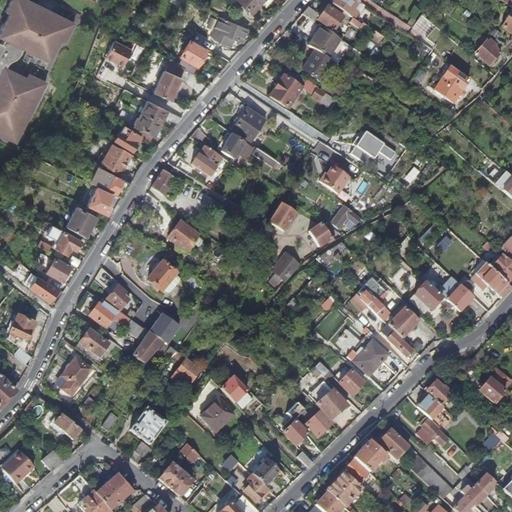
[(28,81),(7,72),(7,70),(8,69),(9,68),(9,67),(10,66),(13,66),(15,65),(16,65),(20,61),(21,59),(22,58),(22,57),(23,54),(51,68),(63,43),(67,45),(76,27),(19,0),(14,0),(7,16),(11,18),(0,41),(0,43),(2,44),(1,47),(0,47),(0,131),(3,133),(0,138),(19,147),(48,86),(30,77),(28,81)]
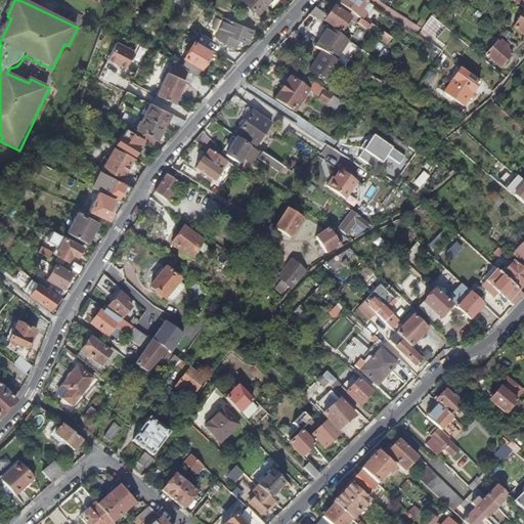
[(271,0),(245,0),(259,13),(271,0)]
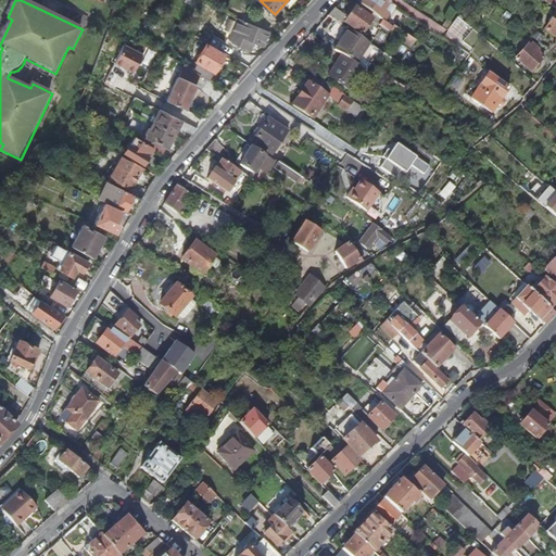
[(363,0),(359,5),(383,21),(386,22),(390,15),(384,11),(389,2),(384,0),(363,0)]
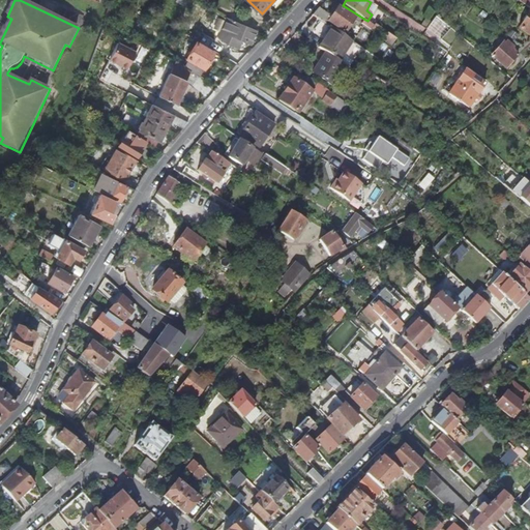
[(464,16),(467,11),(452,2),(449,6),(464,16)]
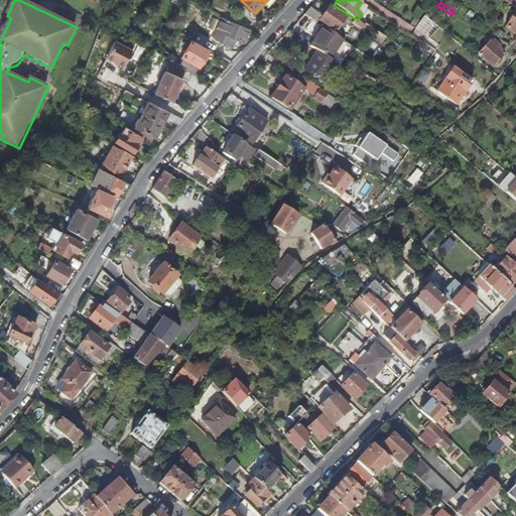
[(310,8),(304,15),(317,23),(319,22),(336,32),(345,18),(330,7),(324,16),(310,8)]
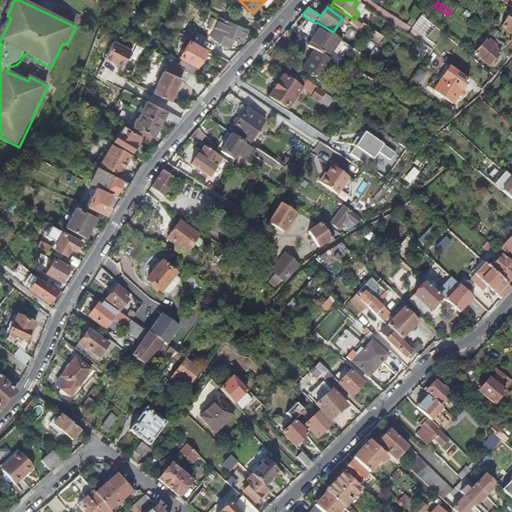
[(511,15),(510,14),(502,28),(511,34),(511,15)]
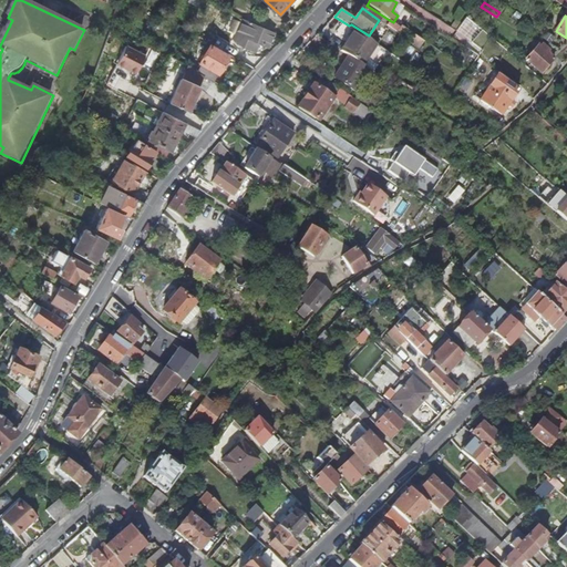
[(274,33),(243,20),(235,41),(244,48),(256,52),(259,43),(269,47),(274,33)]
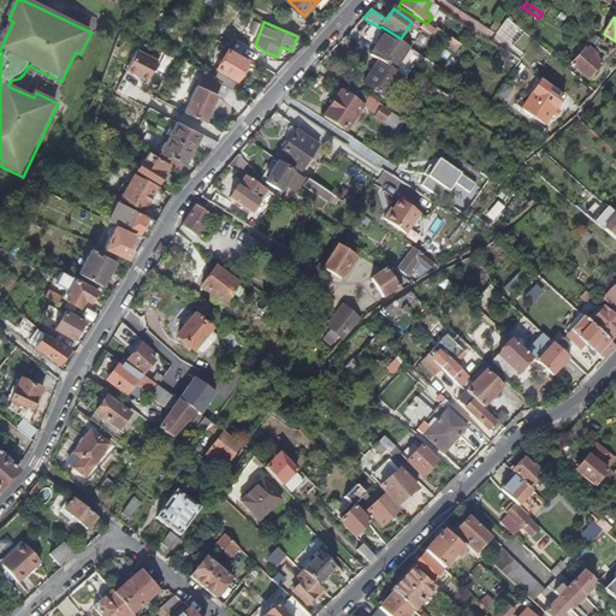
[(427,24),(425,23),(422,28),(433,35),(434,34),(442,39),(444,36),(427,24)]
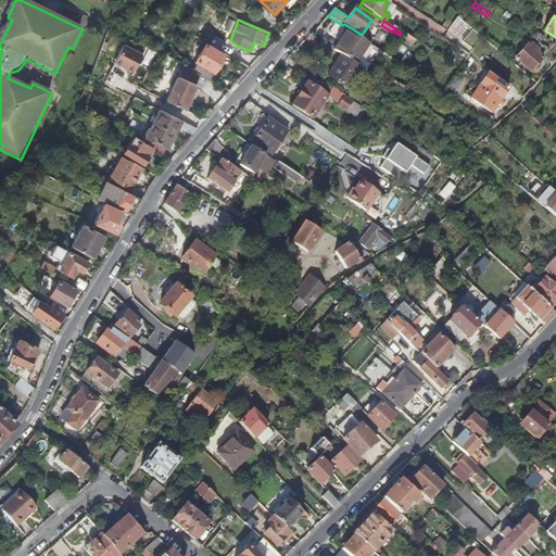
[(349,29),(336,50),(342,55),(356,65),(370,43),(349,29)]
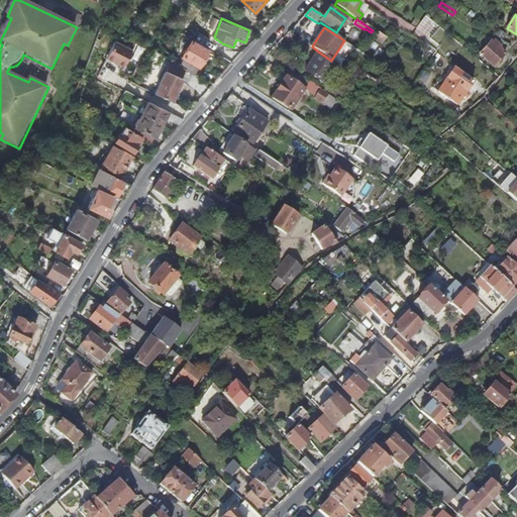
[(494,36),(500,40),(503,35),(498,31),(494,36)]
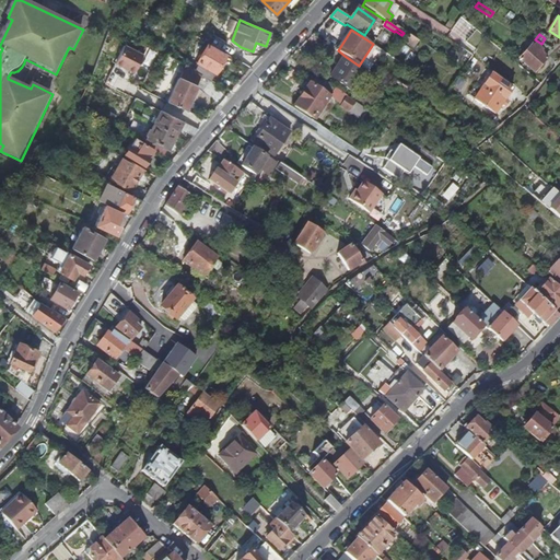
[(416,47),(419,42),(410,36),(407,41),(416,47)]
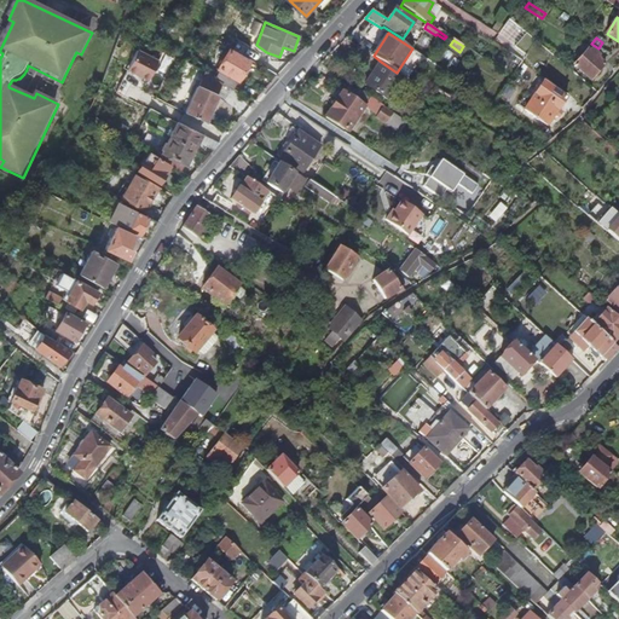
[(574,64),(593,79),(605,64),(588,48),(574,64)]
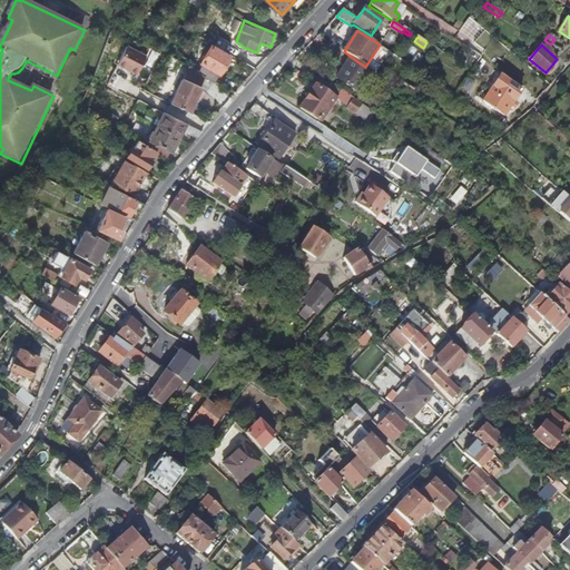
[(106,86),(116,90),(125,71),(136,76),(145,55),(124,46),(106,86)]
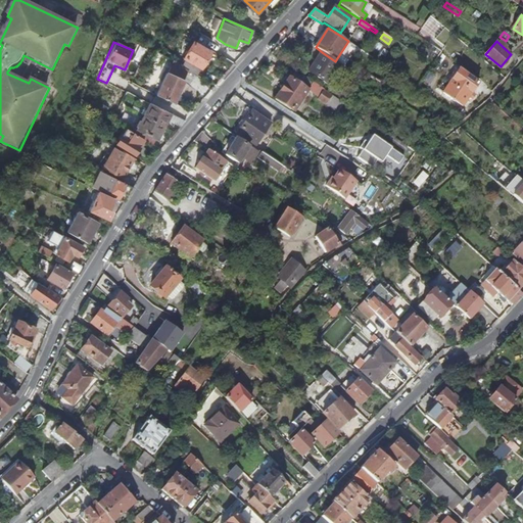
[(187,62),(184,68),(190,72),(198,76),(209,52),(193,44),(185,61),(187,62)]
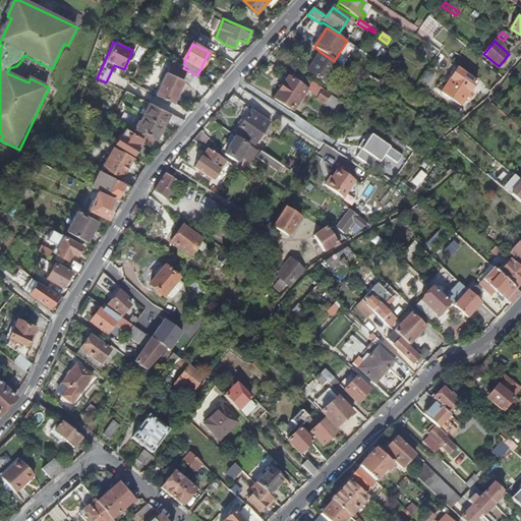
[(334,61),(321,52),(308,72),(328,85),(341,64),(334,61)]
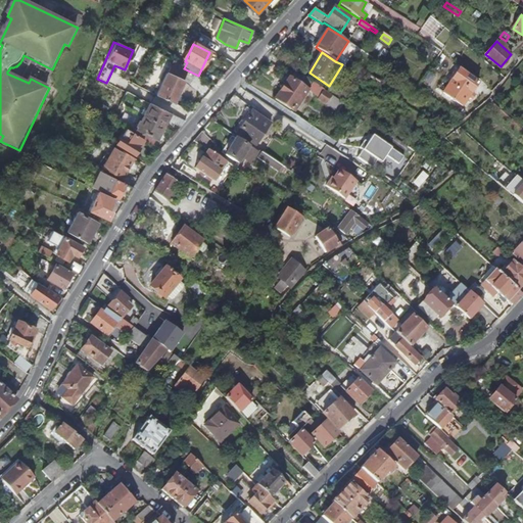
[(184,68),(176,64),(160,95),(176,102),(190,72),(184,68)]
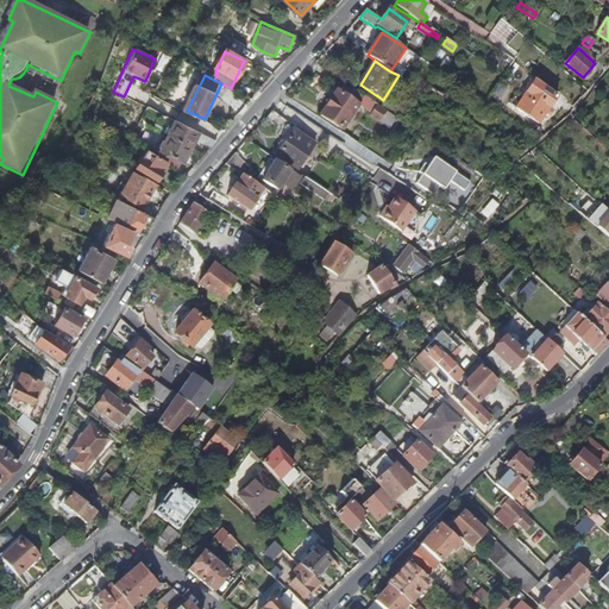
[(510,104),(540,123),(558,96),(535,81),(522,99),(516,94),(510,104)]
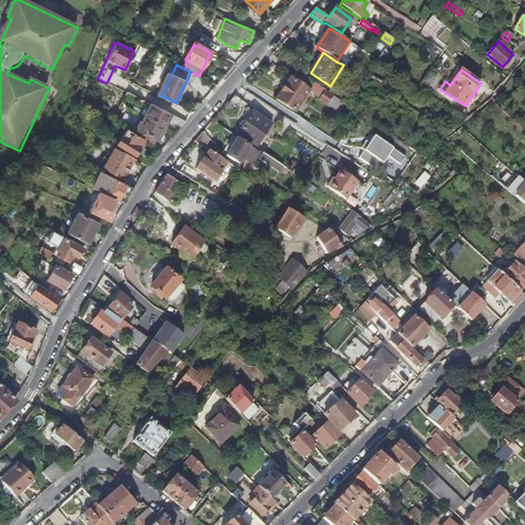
[(335,96),(303,75),(297,83),(291,79),(277,101),(295,113),(311,92),(321,99),(320,101),(329,107),(335,96)]
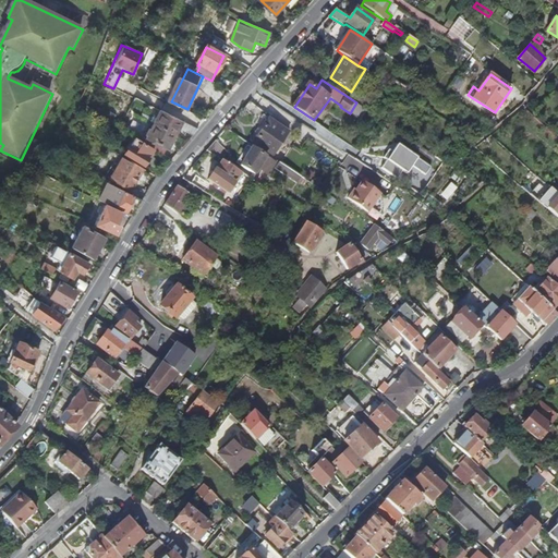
[(363,104),(370,107),(378,95),(372,91),(363,104)]
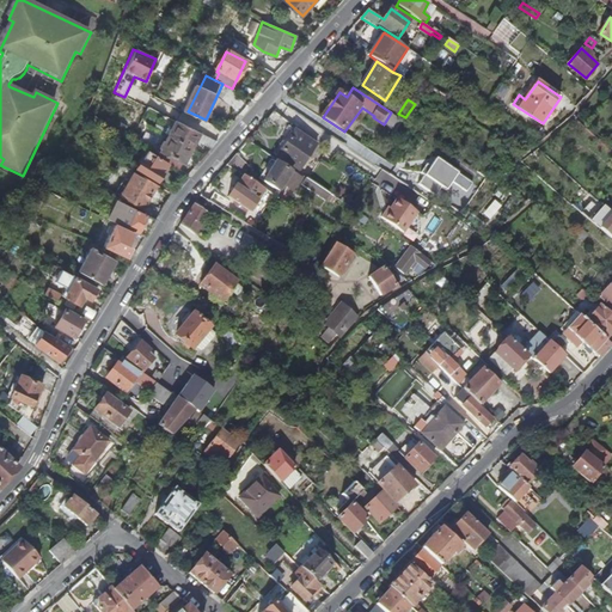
[(391,112),(384,124),(401,135),(408,124),(391,112)]
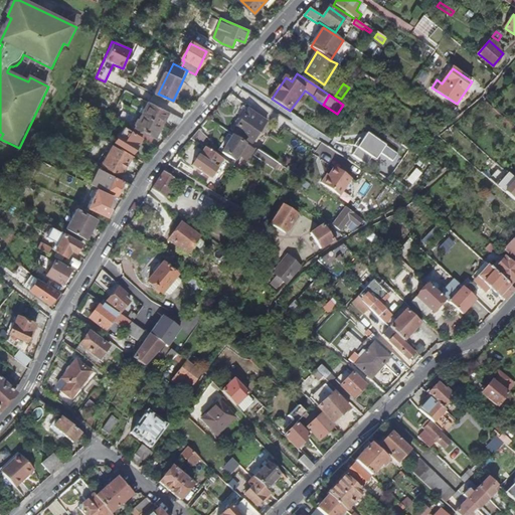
[(244,105),(231,96),(225,102),(239,112),(244,105)]
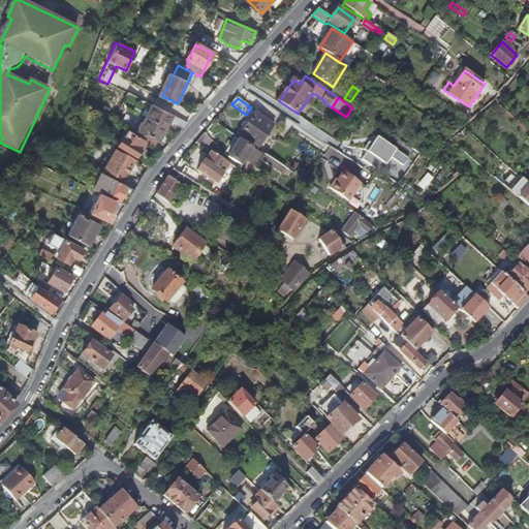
[(165,129),(174,115),(153,104),(146,119),(165,129)]
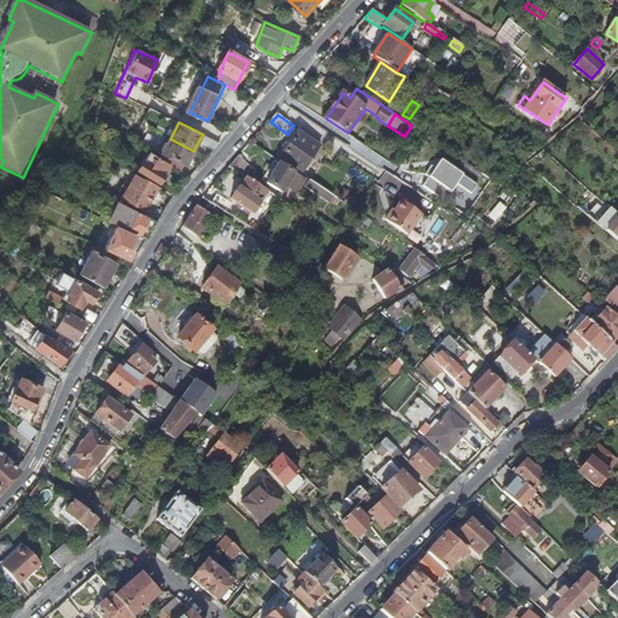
[(290,163),(286,168),(296,173),(298,168),(304,173),(321,147),(298,133),(283,157),(290,163)]
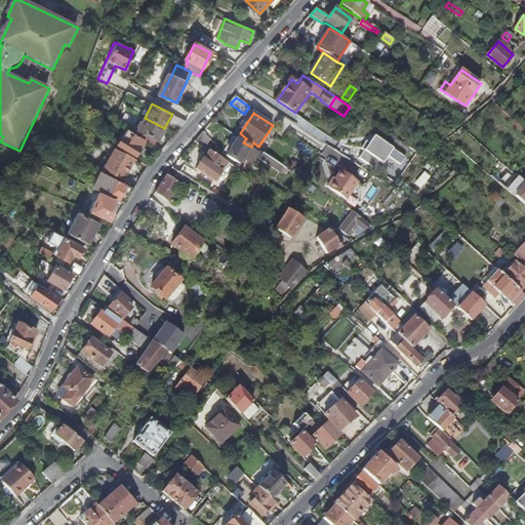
[(159,138),(164,128),(145,118),(139,127),(145,131),(142,136),(146,138),(152,143),(155,136),(159,138)]
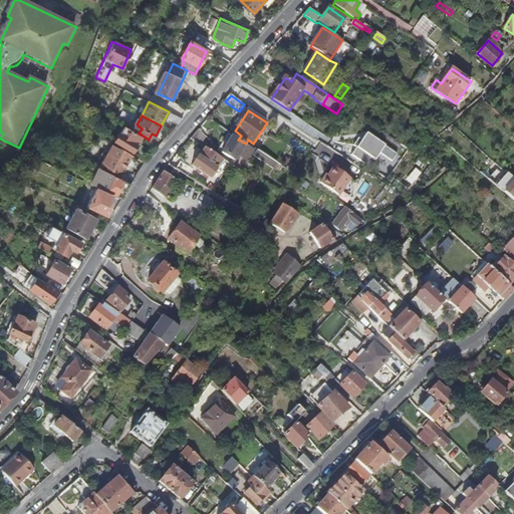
[(133,152),(143,136),(139,134),(131,129),(124,124),(114,141),(133,152)]
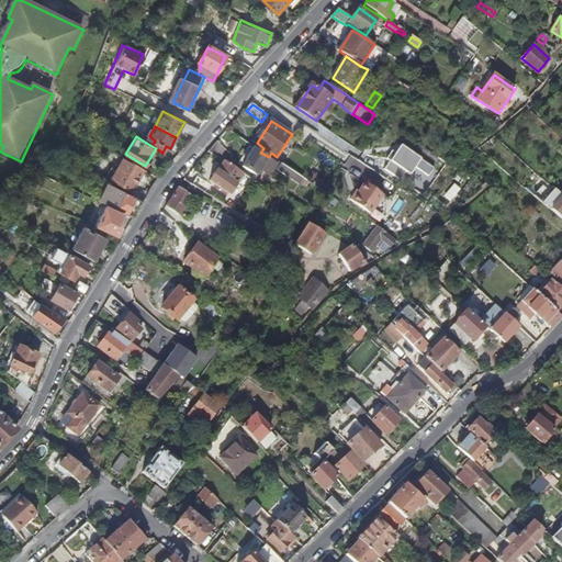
[(229,152),(217,143),(209,152),(223,160),(229,152)]
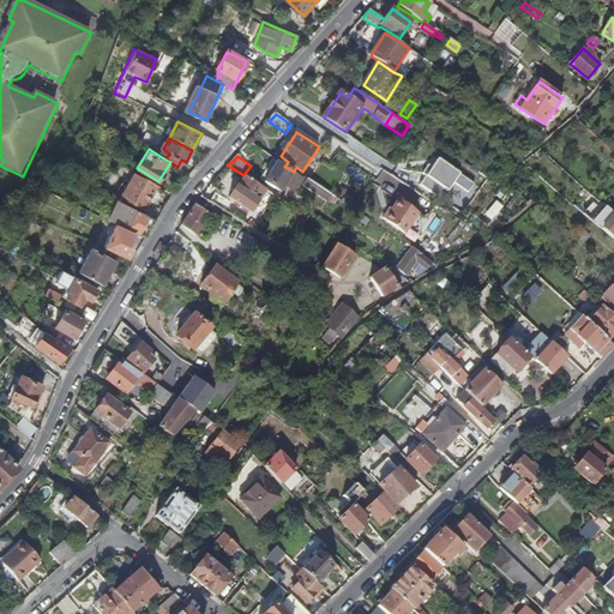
[(476,185),(438,160),(432,170),(428,168),(423,175),(427,178),(421,186),(439,198),(444,188),(450,192),(455,184),(470,193),(476,185)]
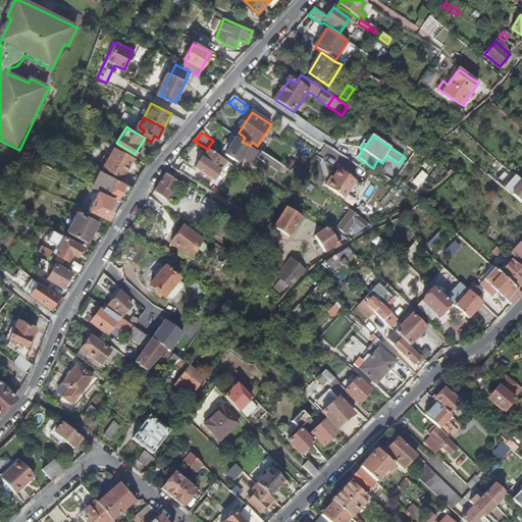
[(122,177),(135,157),(102,138),(100,140),(113,148),(103,166),(122,177)]
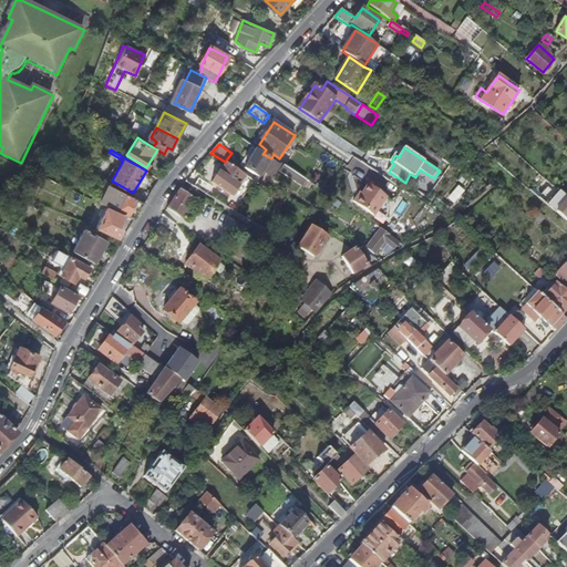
[(239,167),(257,178),(261,173),(271,179),(279,168),(256,152),(255,153),(250,150),(239,167)]
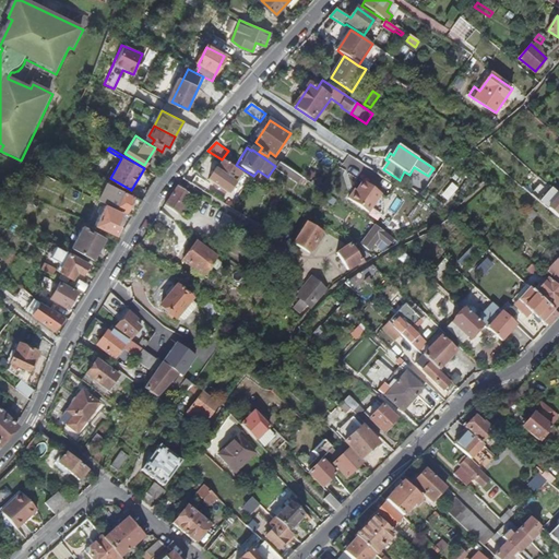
[(242,173),(224,161),(217,171),(215,170),(209,180),(229,194),(242,173)]
